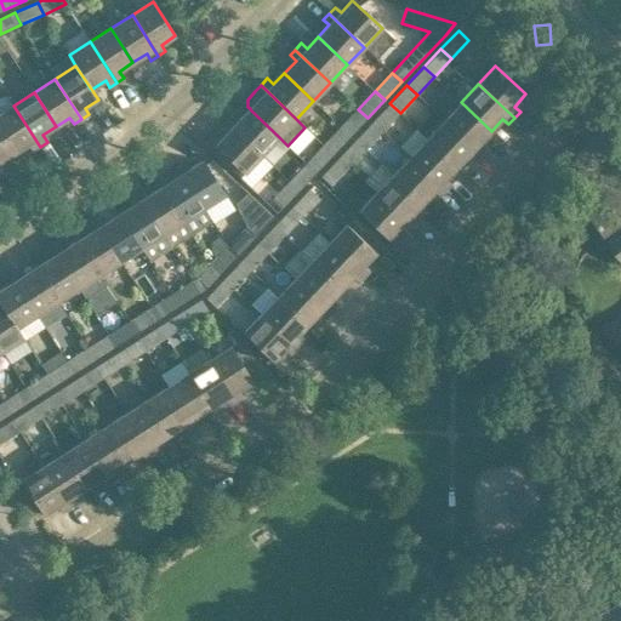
[(461,102),(444,120),(480,154),(486,147),(480,142),(491,131),(461,102)]
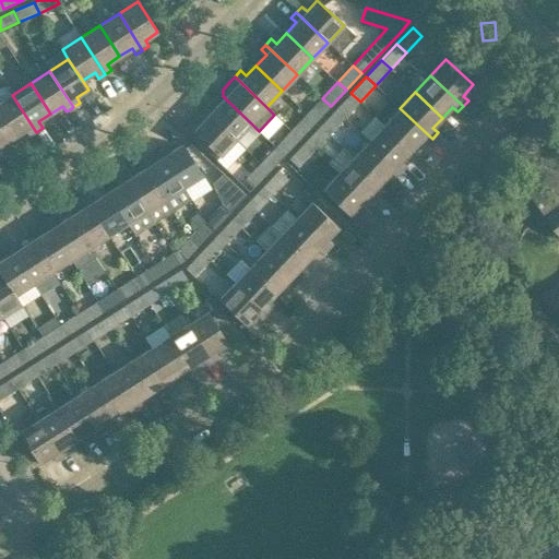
[(351,93),(335,109),(345,117),(360,102),(351,93)]
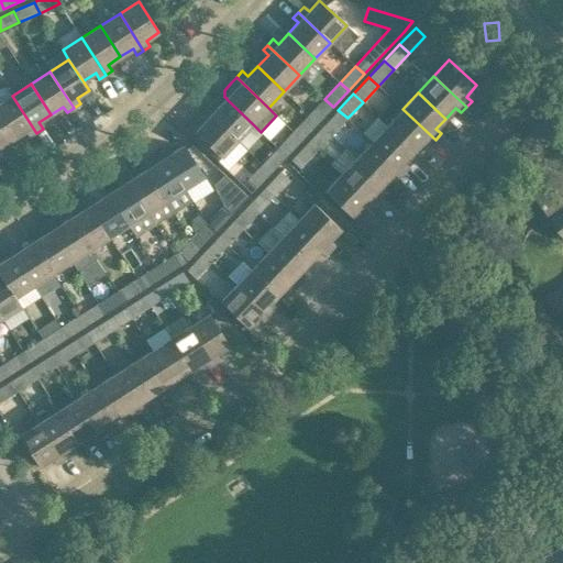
[(12,96),(0,102),(0,118),(13,139),(25,131),(29,138),(36,133),(12,96)]
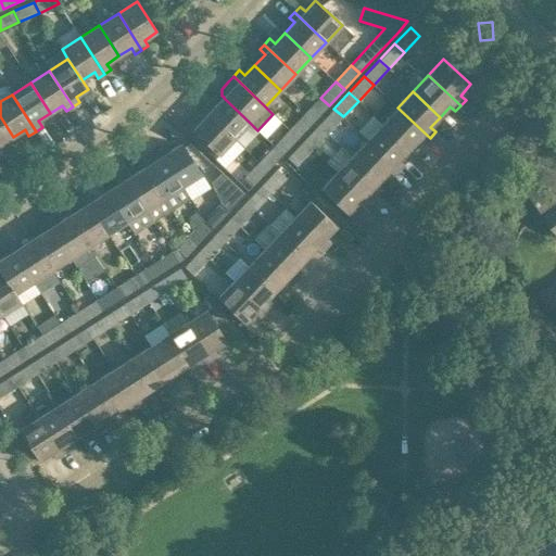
[(209,102),(203,109),(235,139),(250,123),(224,98),(214,108),(209,102)]
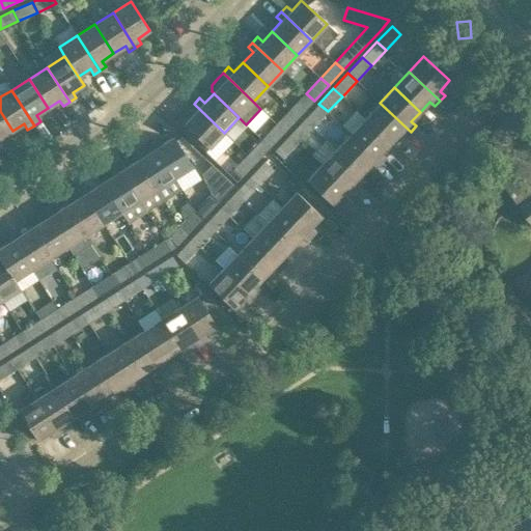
[(306,93),(291,109),(300,116),(314,101),(306,93)]
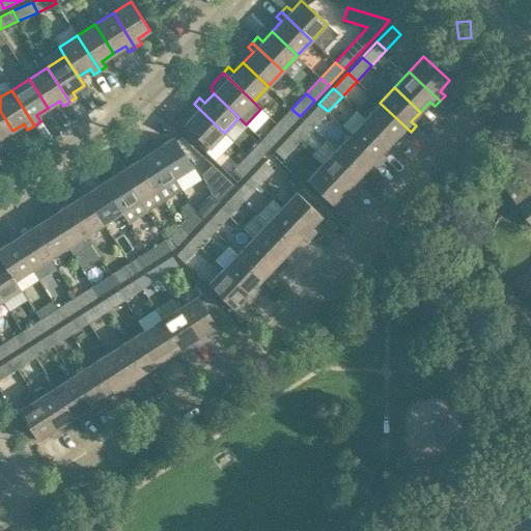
[(380,103),(365,118),(391,142),(400,133),(406,137),(411,132),(380,103)]
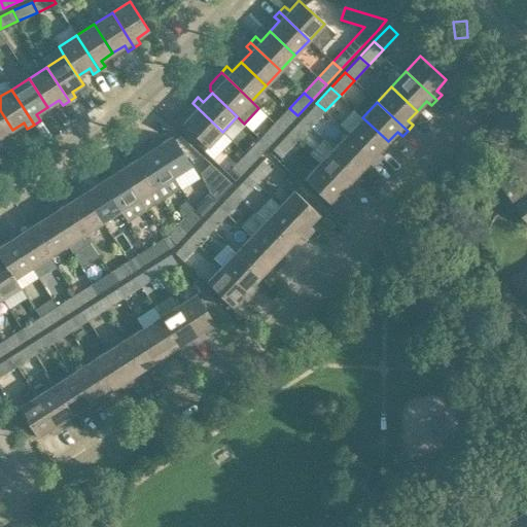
[(187,108),(177,118),(182,124),(208,147),(222,131),(192,103),(187,108)]
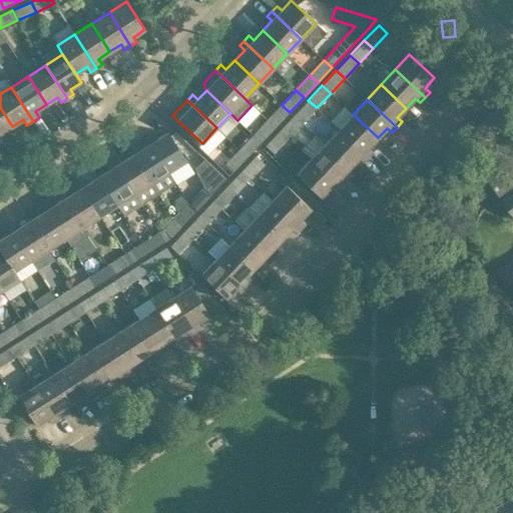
[(308,100),(294,114),(303,122),(317,107),(308,100)]
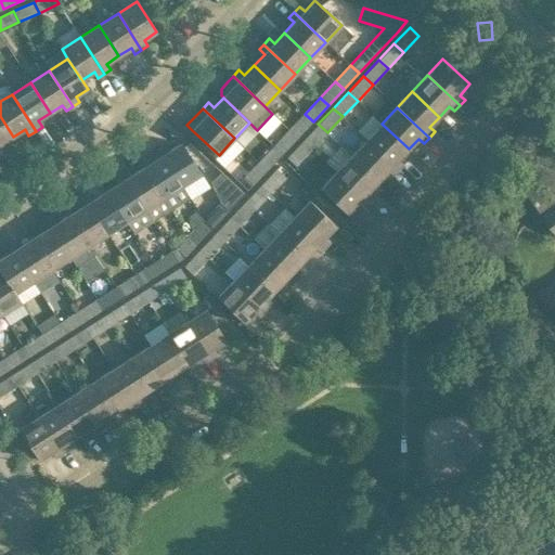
[(305,114),(289,129),(298,138),(313,121),(305,114)]
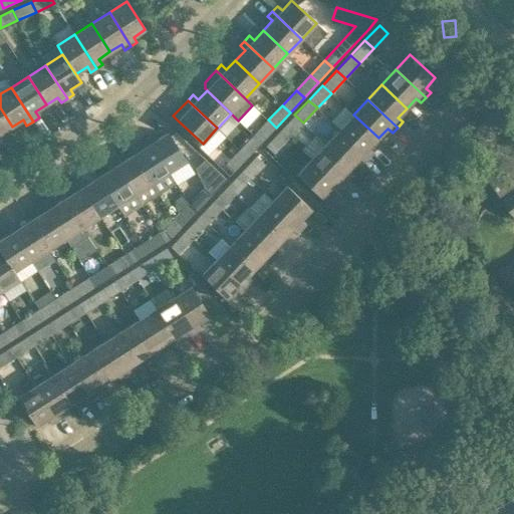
[(0,107),(0,142),(5,140),(1,134),(12,126),(0,107)]
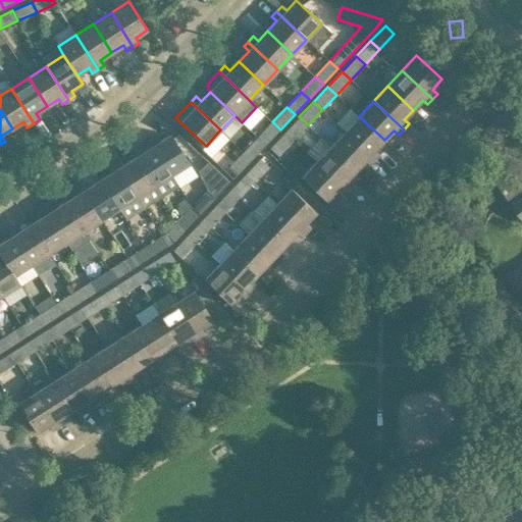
[(299,116),(284,132),(294,140),(308,124),(299,116)]
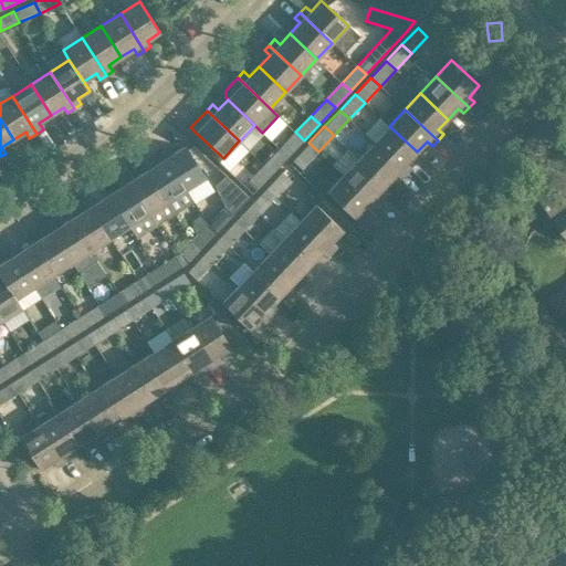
[(389,126),(374,143),(407,174),(412,167),(407,163),(417,152),(389,126)]
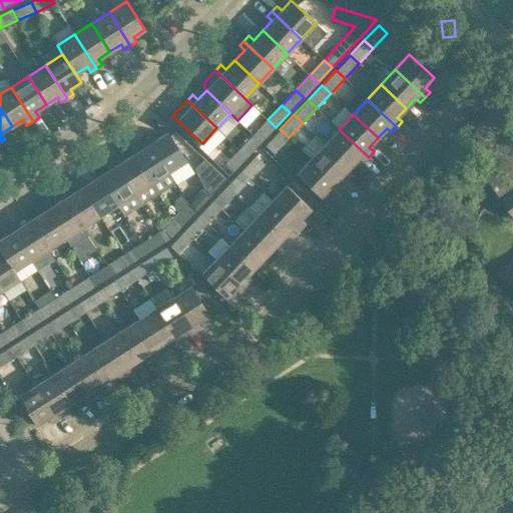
[(268,119),(253,134),(262,142),(276,127),(268,119)]
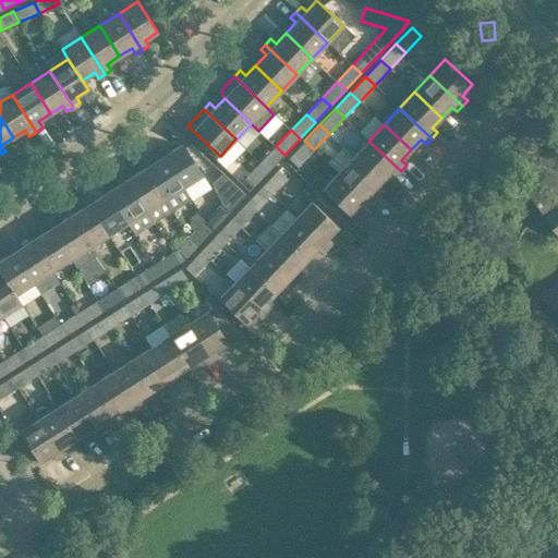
[(314,149),(304,141),(288,158),(296,167),(314,149)]
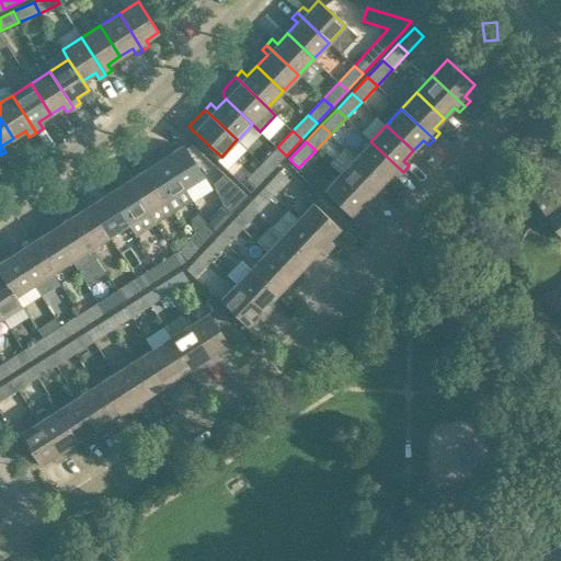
[(370,141),(355,158),(382,183),(392,172),(398,178),(403,172),(370,141)]
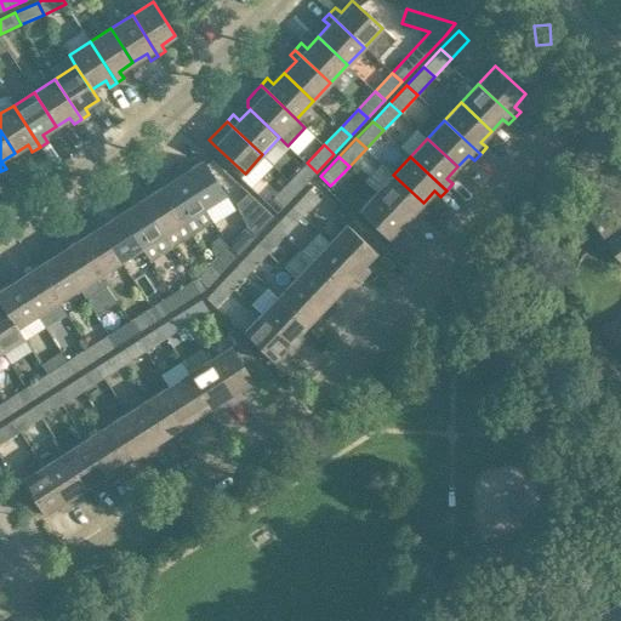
[(184,161),(177,166),(204,208),(226,194),(216,180),(203,160),(189,169),(184,161)]
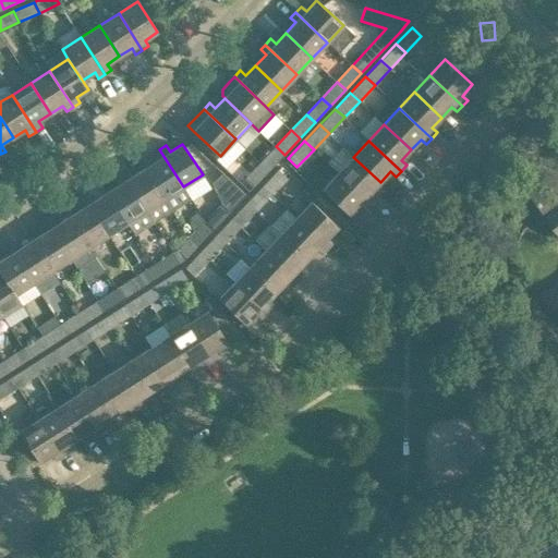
[(276,146),(261,162),(269,171),(284,155),(276,146)]
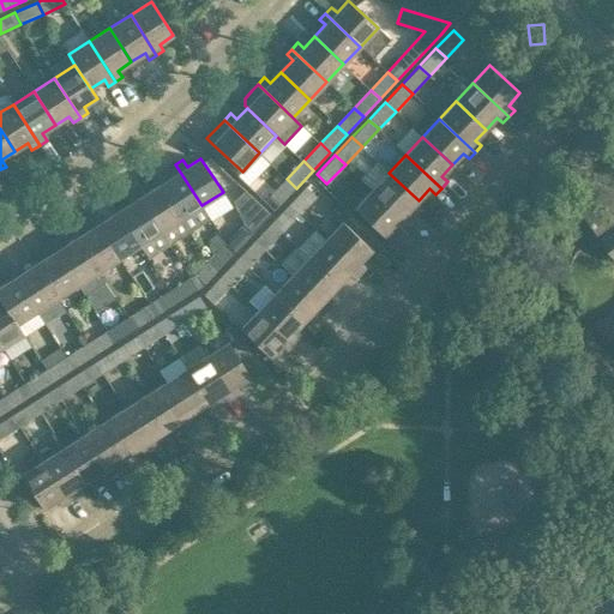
[(164,172),(155,178),(158,185),(181,218),(202,205),(175,164),(175,166),(168,169),(164,172)]
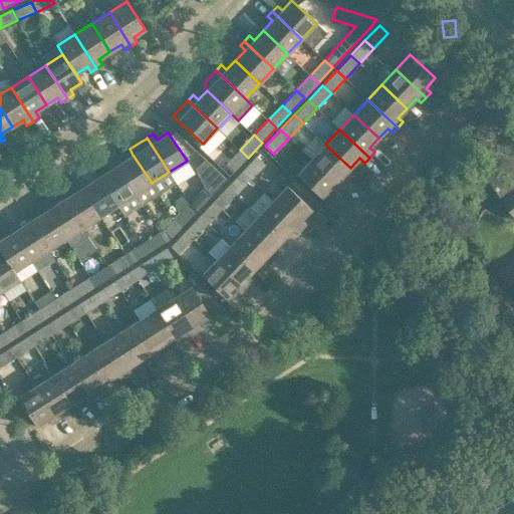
[(325,145),(311,160),(340,187),(346,182),(341,177),(350,168),(325,145)]
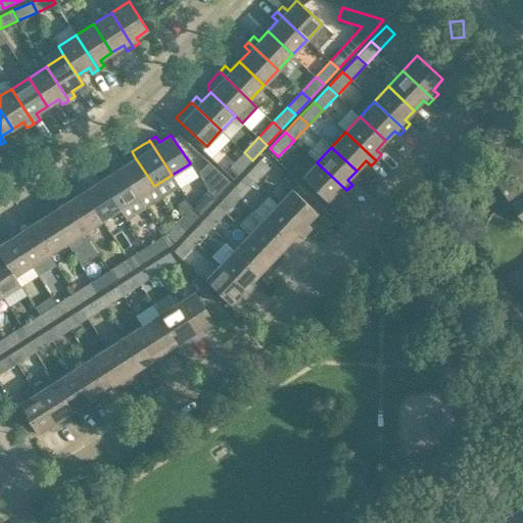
[(252,160),(244,152),(229,169),(237,176),(252,160)]
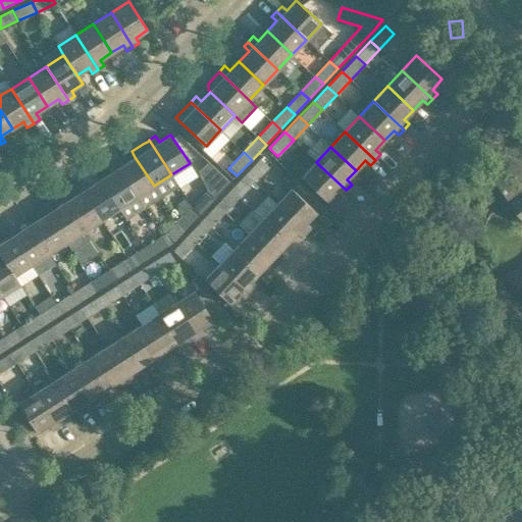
[(121,158),(114,163),(137,197),(154,186),(135,157),(124,163),(121,158)]
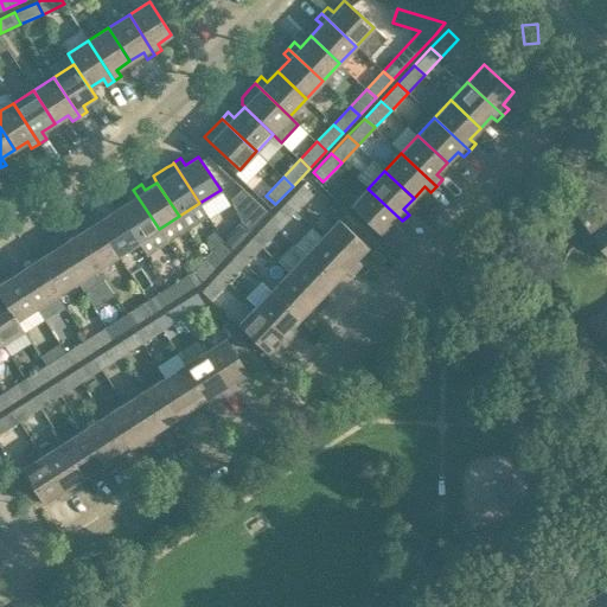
[(302,185),(286,203),(295,211),(312,193),(302,185)]
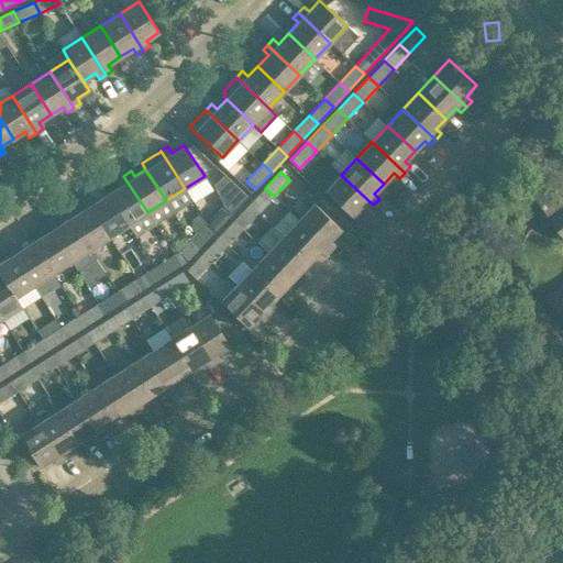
[(224,174),(214,185),(224,206),(232,213),(249,197),(224,174)]
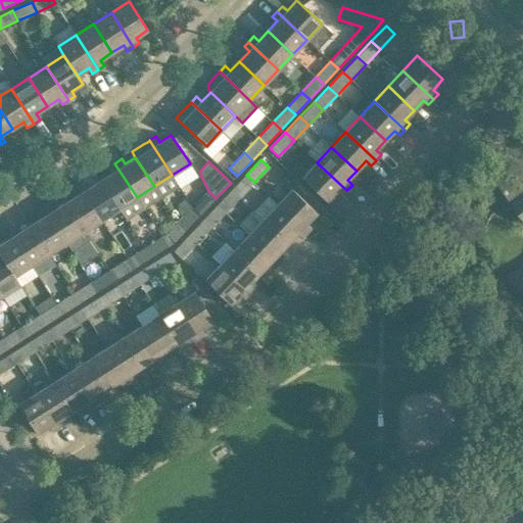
[(346,190),(317,162),(302,178),(328,201),(337,191),(342,195),(346,190)]
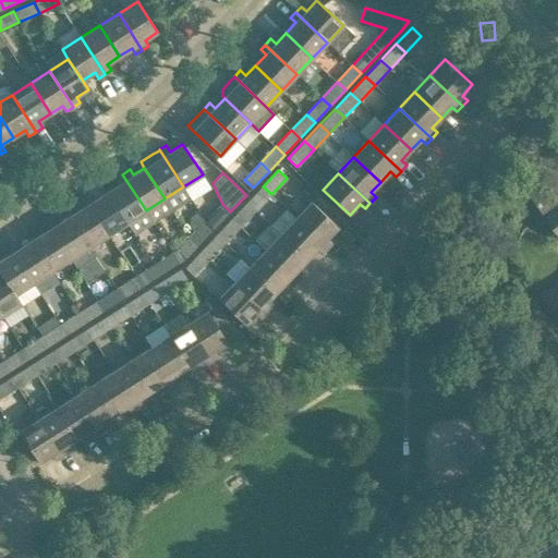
[(120,183),(107,192),(128,222),(146,210),(122,174),(117,178),(120,183)]
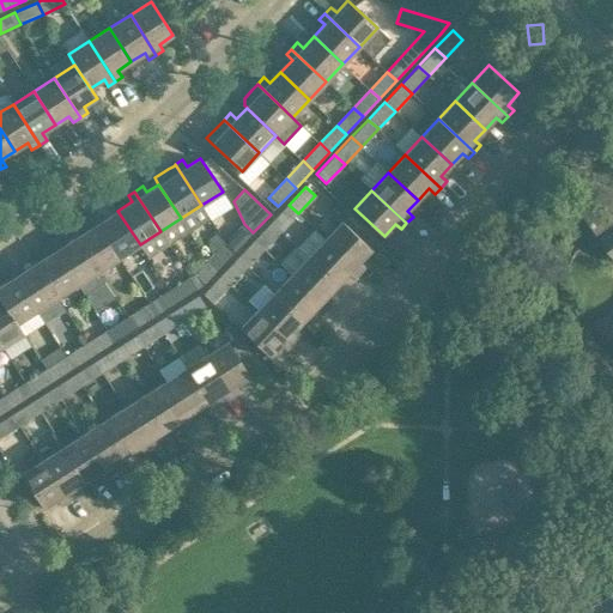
[(612,194),(583,216),(612,258),(612,194)]
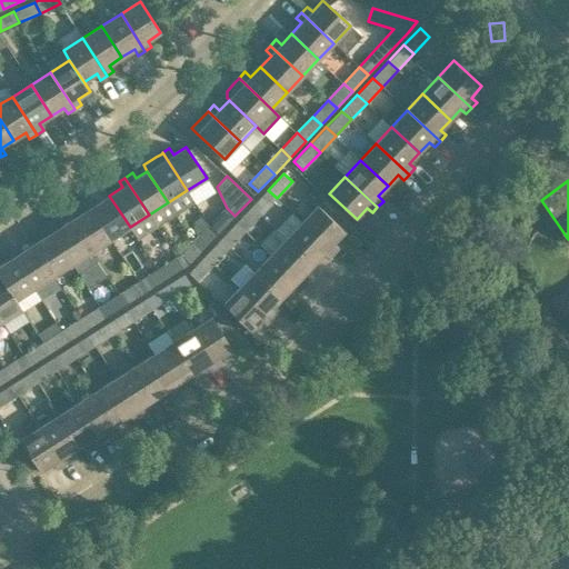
[(268,190),(251,207),(260,215),(277,198),(268,190)]
